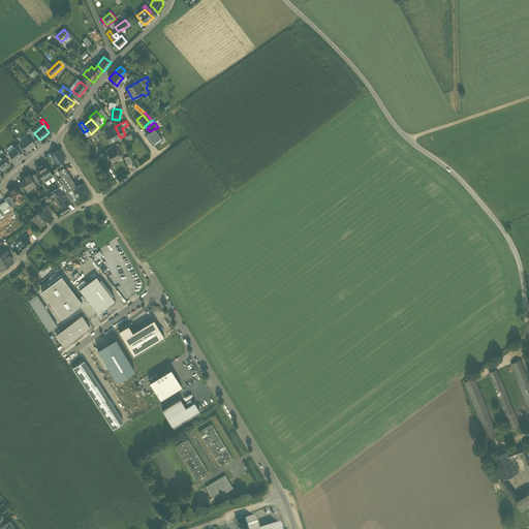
[(121,137),(120,137),(115,126),(110,128),(111,130),(105,132),(111,143),(121,137)]
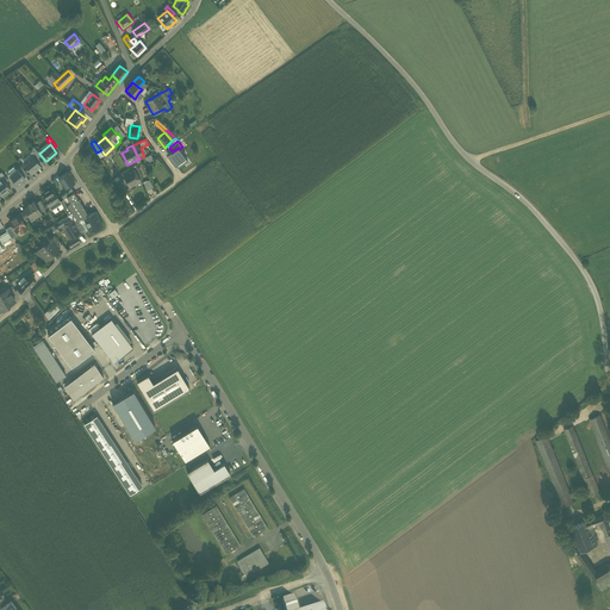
[(167,155),(175,166),(176,165),(186,157),(179,149),(179,148),(173,151),(172,153),(170,151),(167,155)]
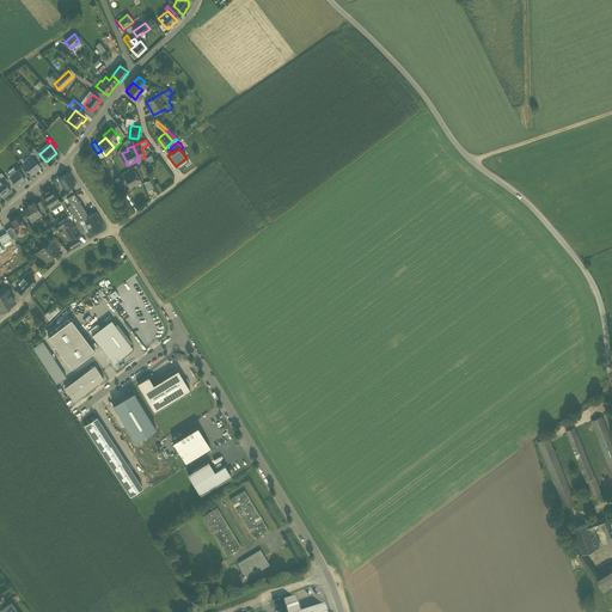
[(30,154),(32,157),(37,161),(40,159),(32,151),(30,153),(30,154)]
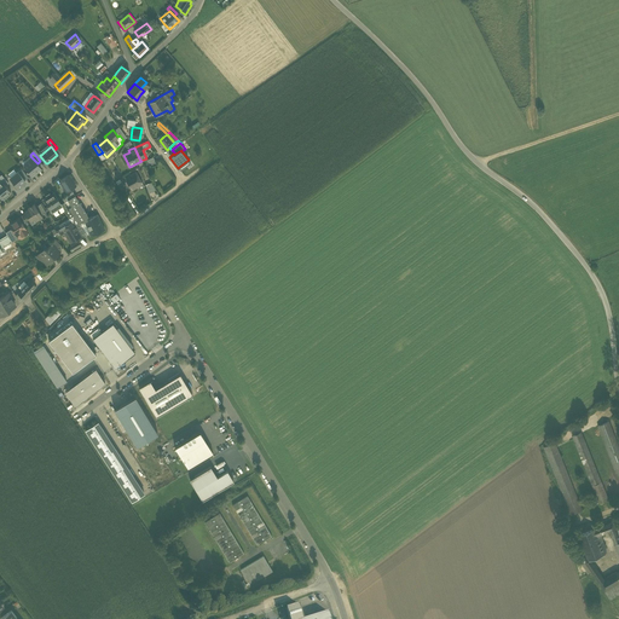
[(22,163),(24,166),(33,158),(30,156),(22,163)]
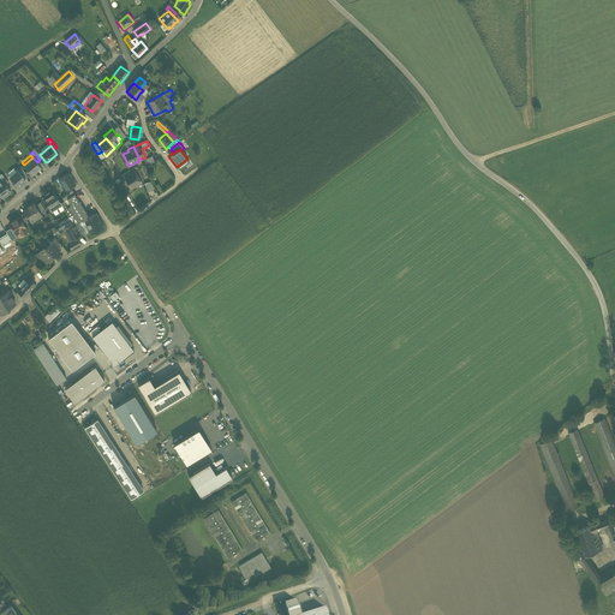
[(33,157),(24,165),(33,174),(41,167),(37,162),(33,157)]
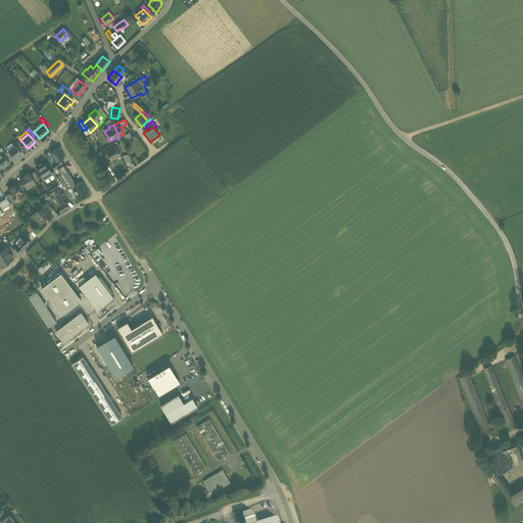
[(151,141),(152,144),(160,138),(159,135),(151,141)]
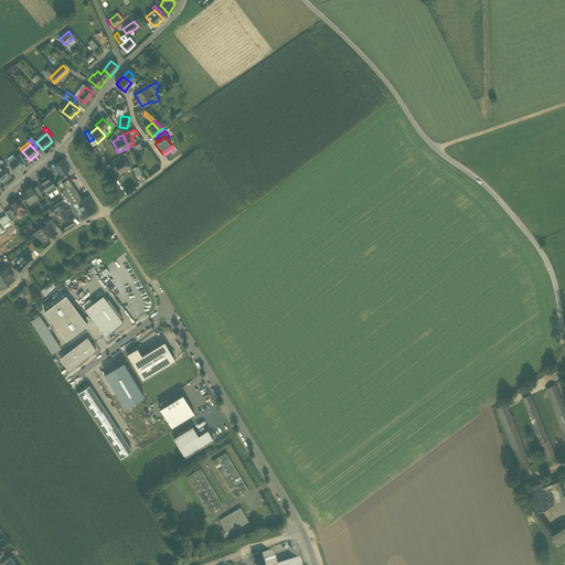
[(20,155),(17,157),(22,164),(25,162),(20,155)]
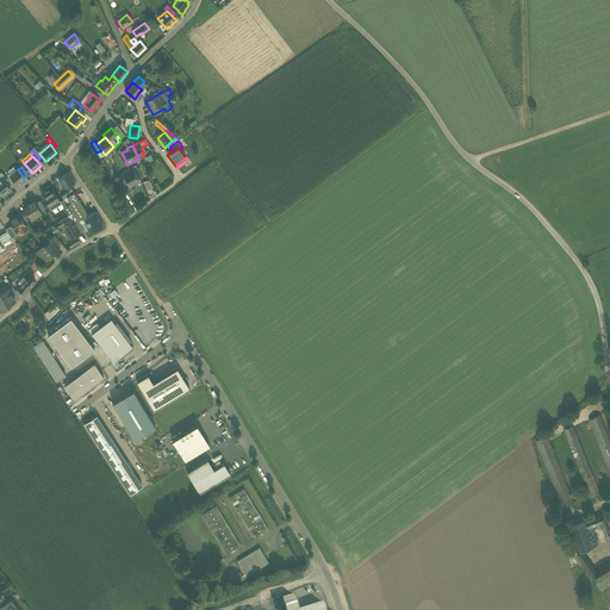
[(10,175),(18,185),(25,179),(24,178),(18,169),(17,170),(11,175),(10,175)]
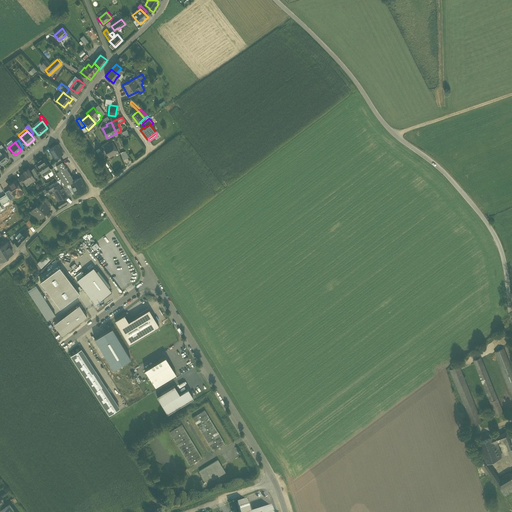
[(103,148),(109,157),(118,152),(113,142),(103,148)]
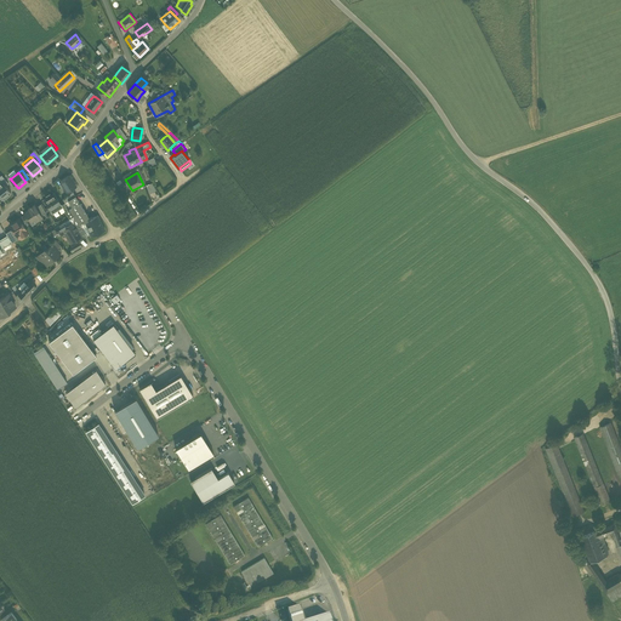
[(70,178),(68,176),(60,181),(67,193),(75,187),(74,183),(72,178),(70,178)]
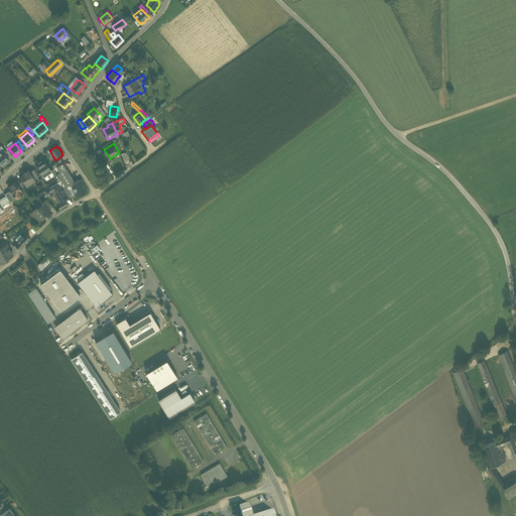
[(0,163),(2,166),(3,165),(8,161),(9,160),(4,154),(1,150),(1,151),(0,151),(0,163)]
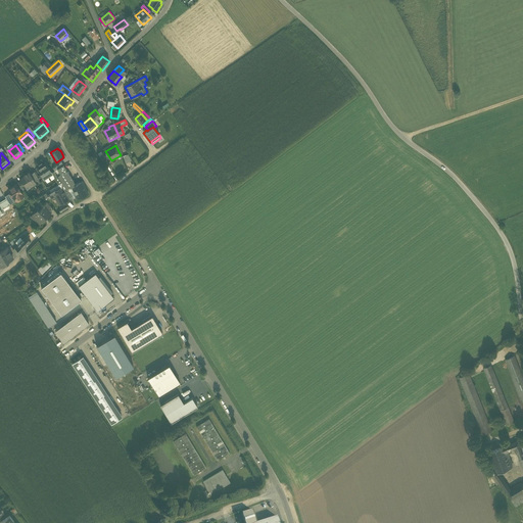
[(128,153),(123,156),(126,163),(132,160),(128,153)]
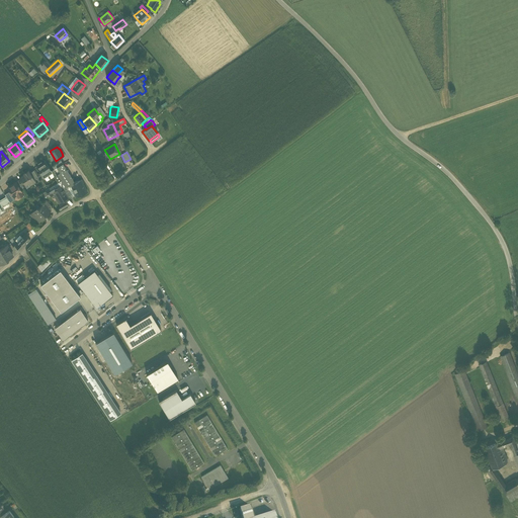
[(52,166),(54,169),(57,167),(63,163),(61,160),(52,166)]
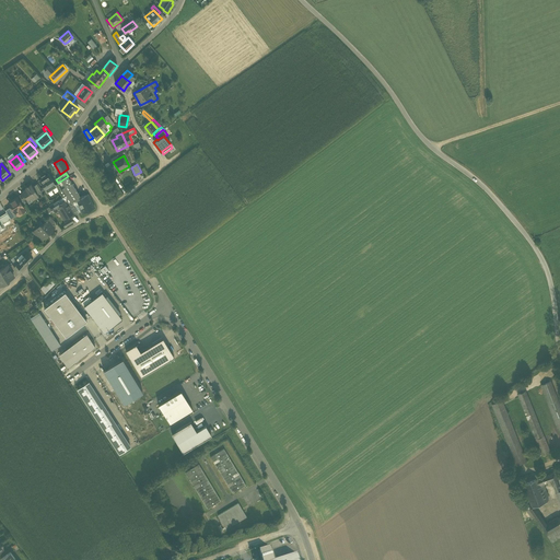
[(39,179),(46,191),(49,189),(53,187),(56,185),(48,174),(46,176),(45,174),(41,176),(42,178),(39,179)]
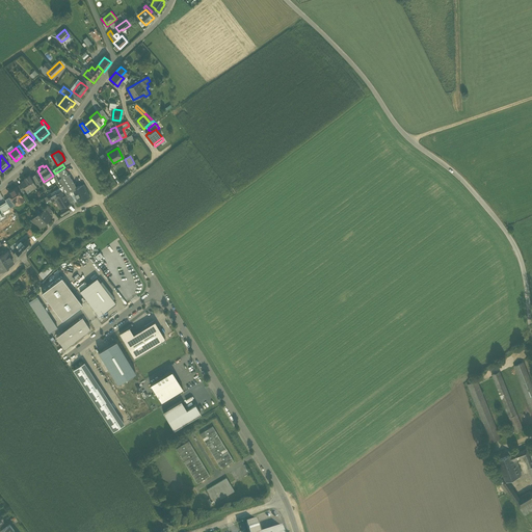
[(67,190),(68,192),(73,190),(77,188),(74,183),(64,167),(58,171),(61,178),(59,179),(63,185),(67,190)]
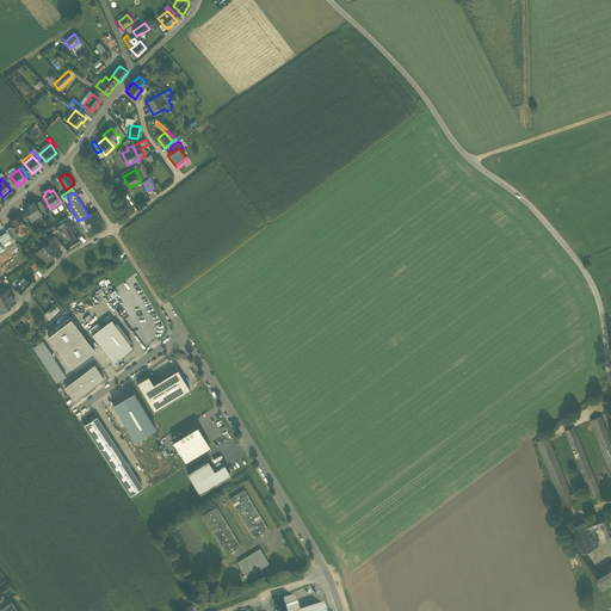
[(35,203),(41,213),(45,209),(39,201),(35,203)]
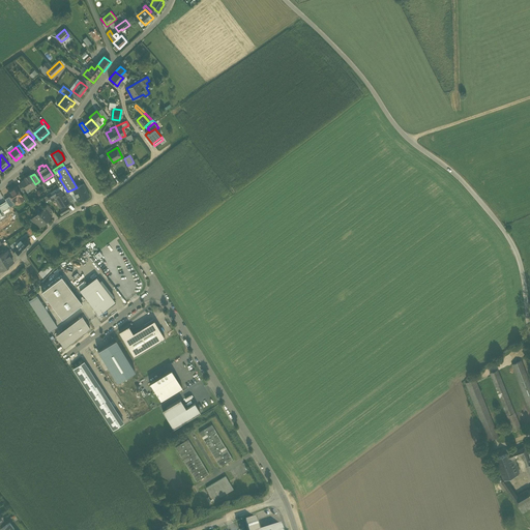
[(22,182),(25,187),(26,189),(29,187),(32,186),(33,188),(36,186),(35,184),(30,176),(29,175),(25,177),(25,178),(25,179),(21,181),(22,182)]
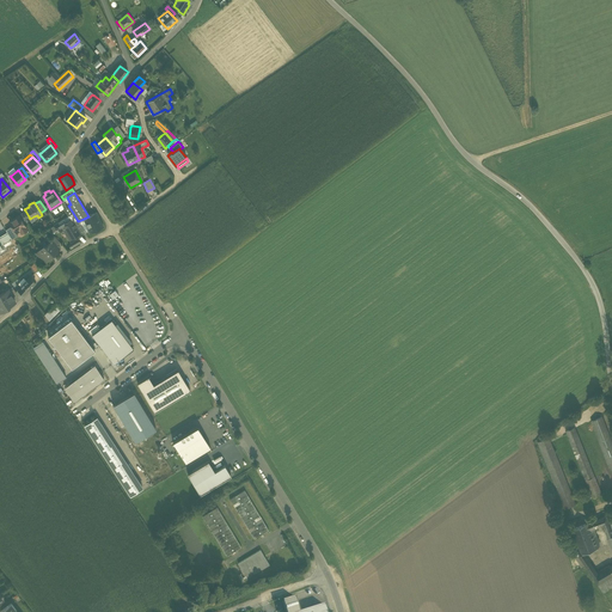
[(68,215),(53,226),(48,228),(51,233),(56,230),(57,232),(62,230),(61,227),(73,220),(77,219),(73,213),(68,215)]
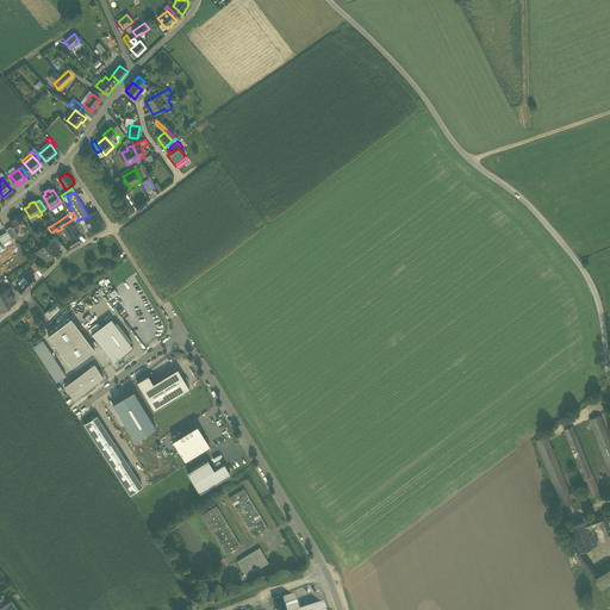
[(103,226),(97,212),(88,216),(83,218),(86,223),(89,230),(89,231),(103,226)]
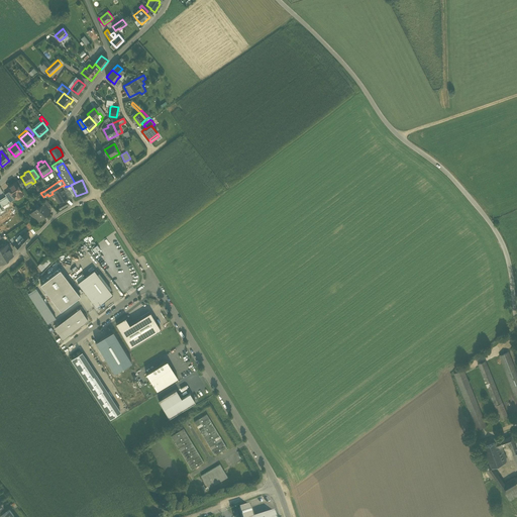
[(17,194),(19,196),(23,194),(19,187),(15,182),(11,184),(10,187),(8,188),(10,191),(13,196),(16,194),(17,194)]
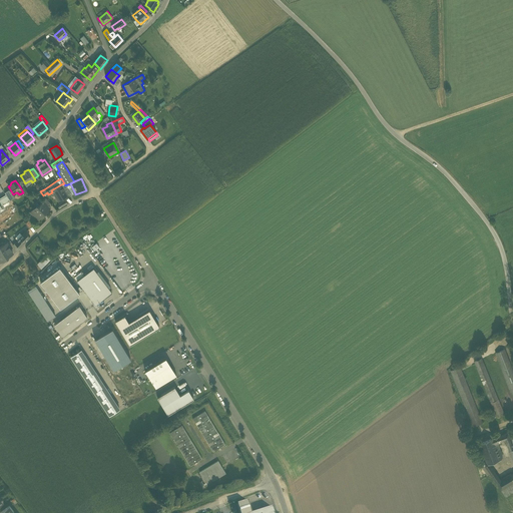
[(61,184),(67,194),(70,193),(68,189),(65,185),(64,183),(61,184)]
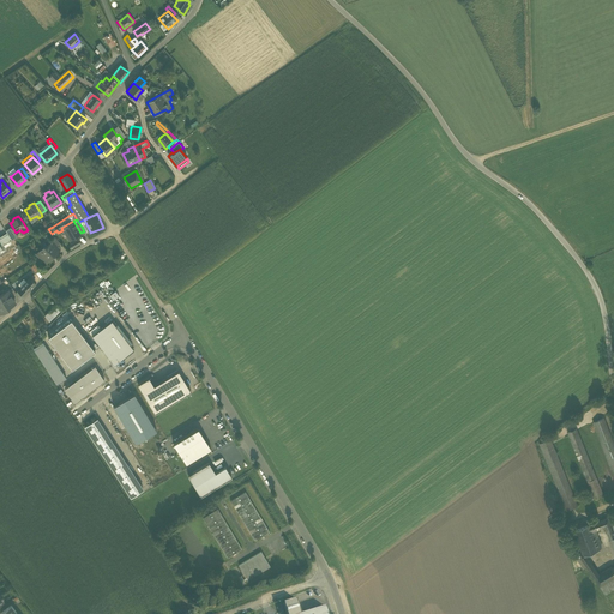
[(73,221),(61,228),(62,230),(70,240),(82,234),(80,233),(73,221)]
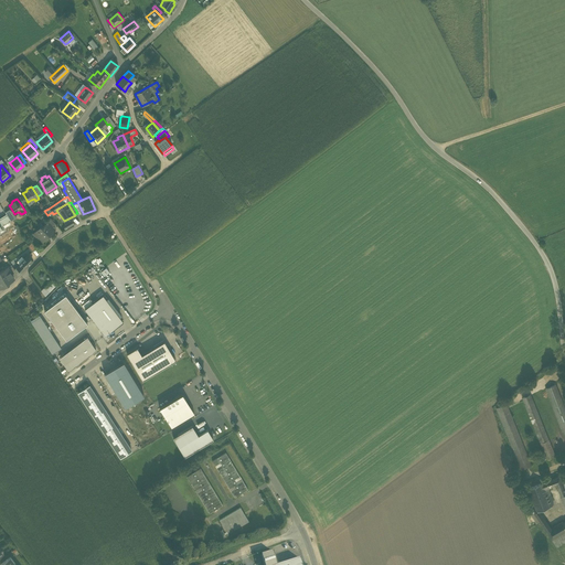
[(7,214),(11,221),(17,217),(14,214),(11,209),(6,212),(7,214)]
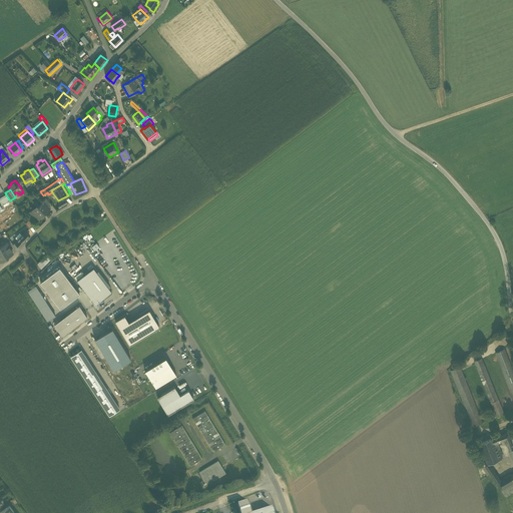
[(6,194),(0,197),(0,199),(3,204),(10,200),(6,194)]
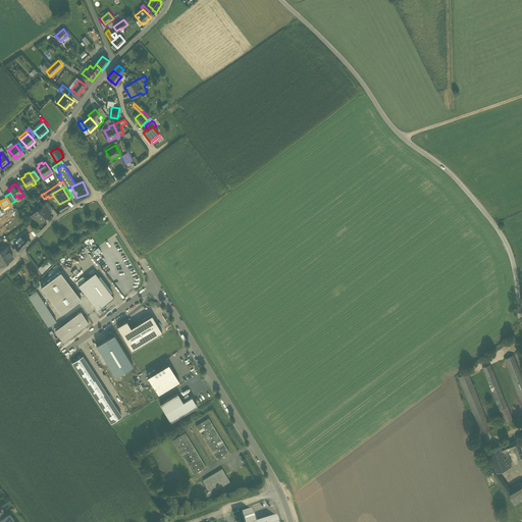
[(60,212),(68,207),(67,205),(66,205),(65,204),(60,207),(60,208),(58,209),(60,212)]
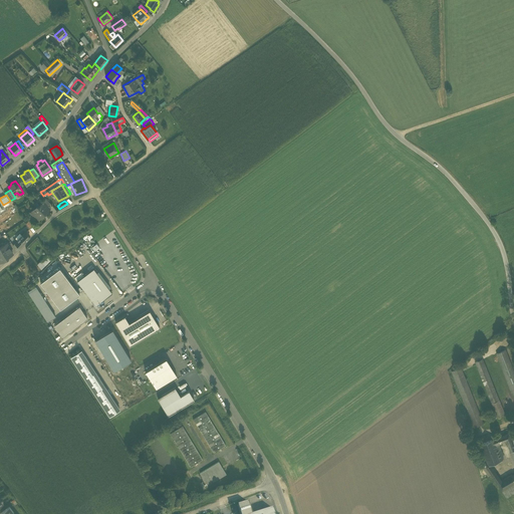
[(43,202),(38,207),(45,214),(49,210),(46,206),(43,202)]
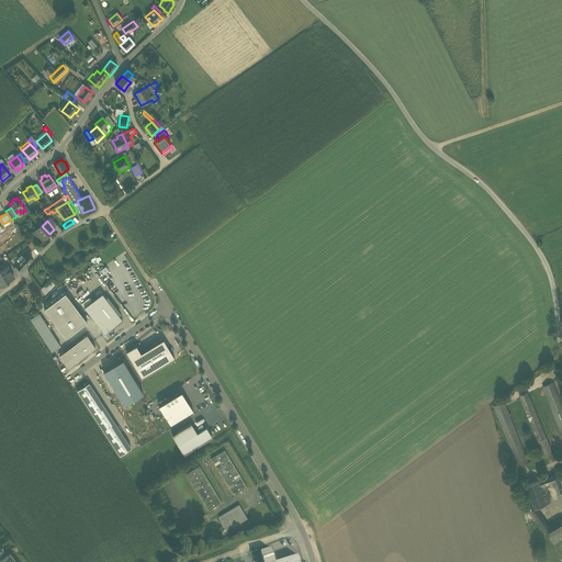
[(43,240),(49,234),(42,226),(38,228),(37,227),(34,231),(43,240)]
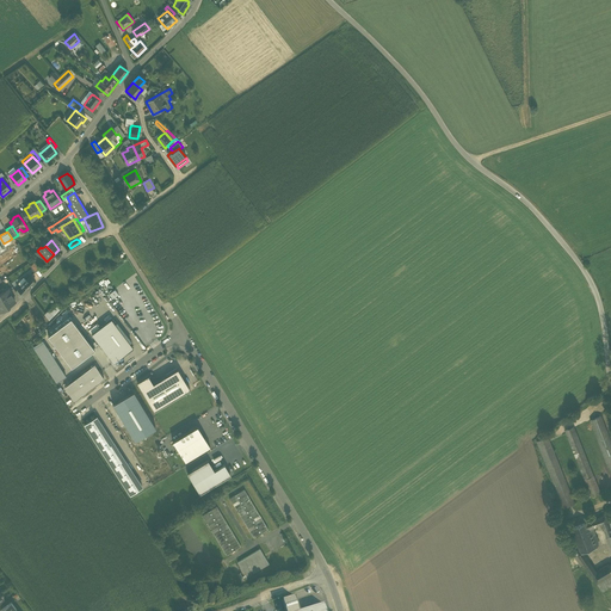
[(124,267),(104,282),(119,301),(139,287),(124,267)]
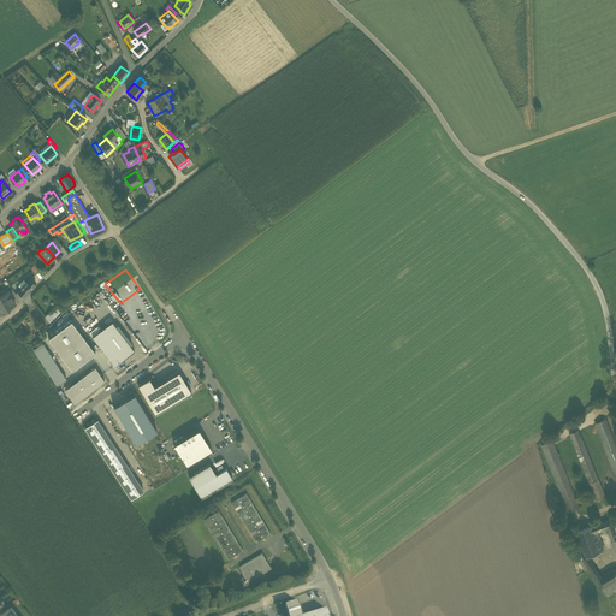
[(24,297),(36,284),(30,279),(27,282),(22,289),(18,291),(24,297)]
